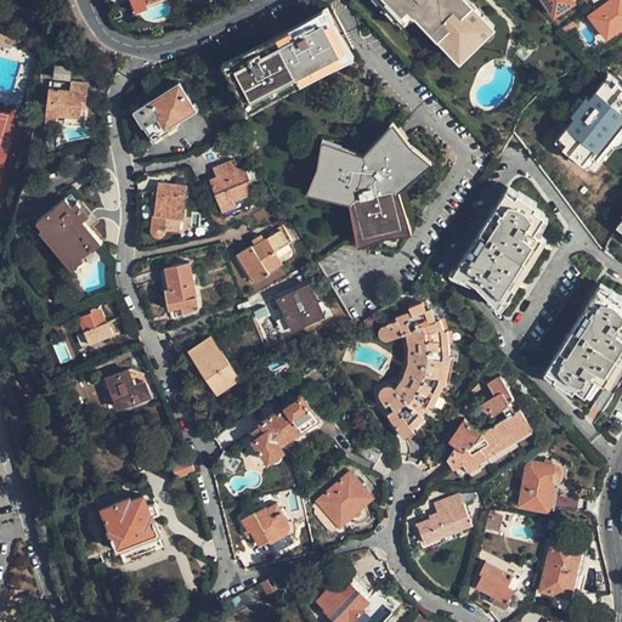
[(165,0),(130,0),(135,11),(165,0)]
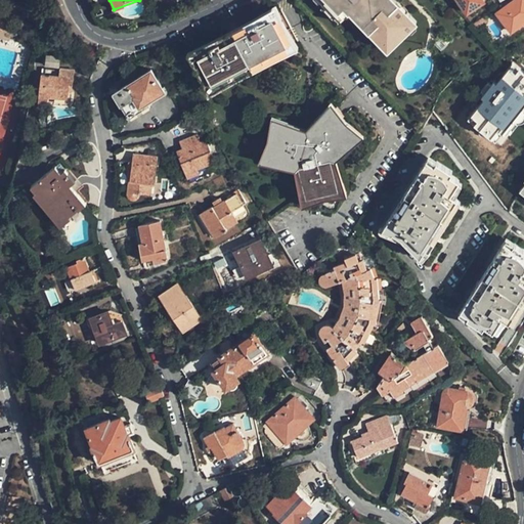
[(406,35),(413,27),(416,25),(397,6),(395,9),(393,10),(386,4),(384,6),(376,0),(321,0),(324,2),(335,13),(342,5),(364,27),(361,31),(367,37),(375,30),(386,40),(394,32),(392,30),(396,26),(406,35)]
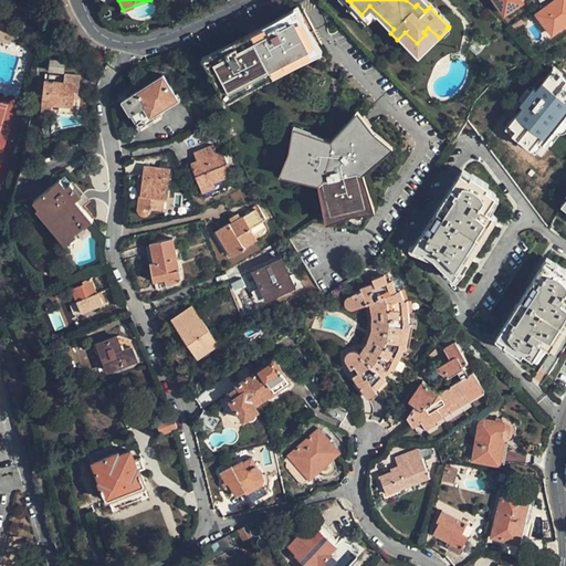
[(425,11),(427,10),(429,7),(421,0),(406,0),(415,7),(417,4),(425,11)]
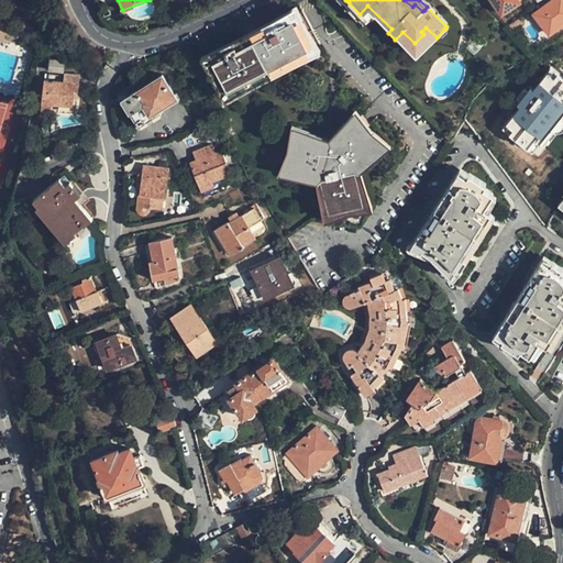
[(518,1),(516,0),(489,0),(499,14),(518,1)]
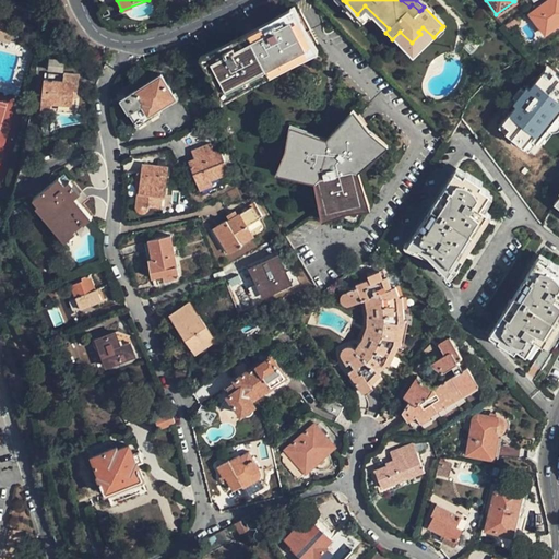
[(558,0),(546,0),(528,13),(544,34),(558,21),(558,0)]
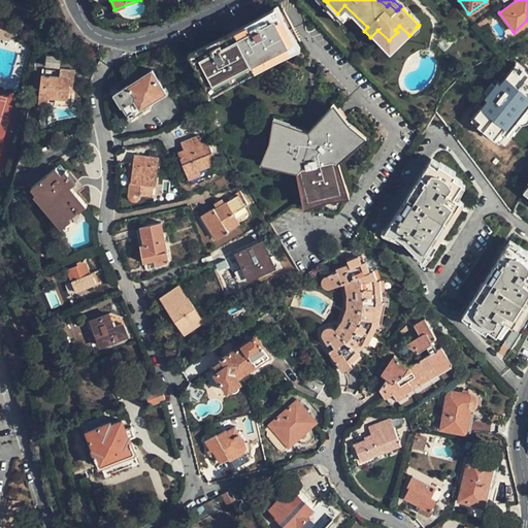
[(337,13),(327,2),(322,7),(338,24),(347,14),(364,31),(367,27),(344,5),(337,13)]
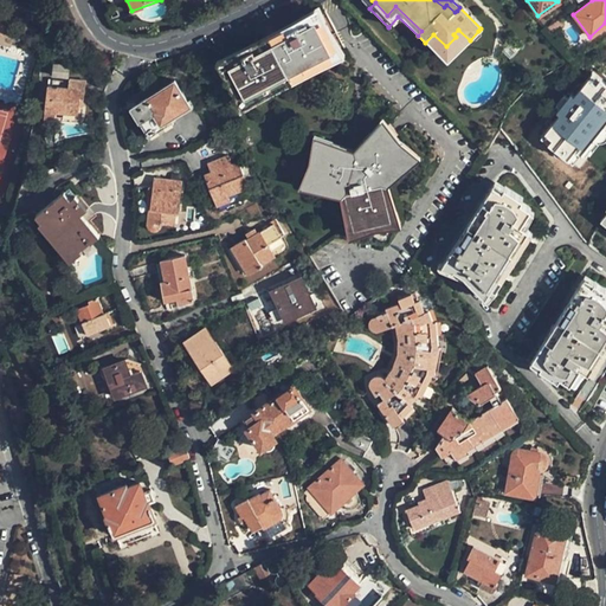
[(245,107),(349,55),(326,7),(221,57),(245,107)]
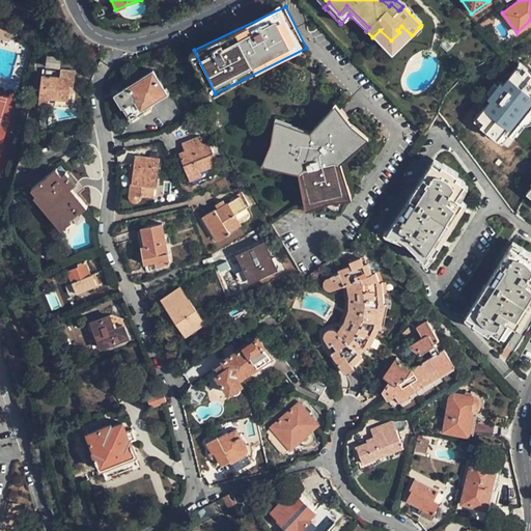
[(0,12),(0,28),(10,31),(15,18),(0,12)]
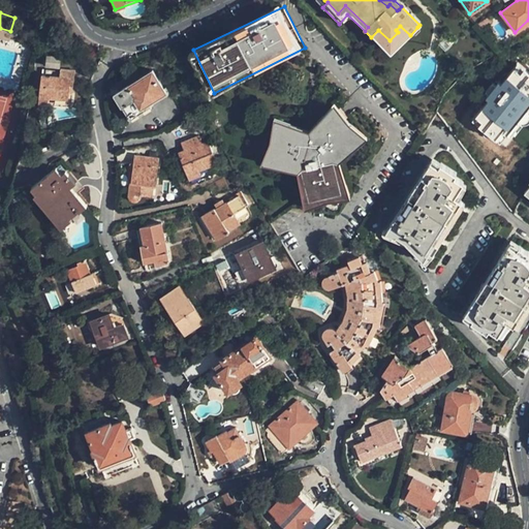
[(378,30),(371,37),(390,56),(410,35),(400,26),(396,30),(398,32),(390,40),(378,30)]
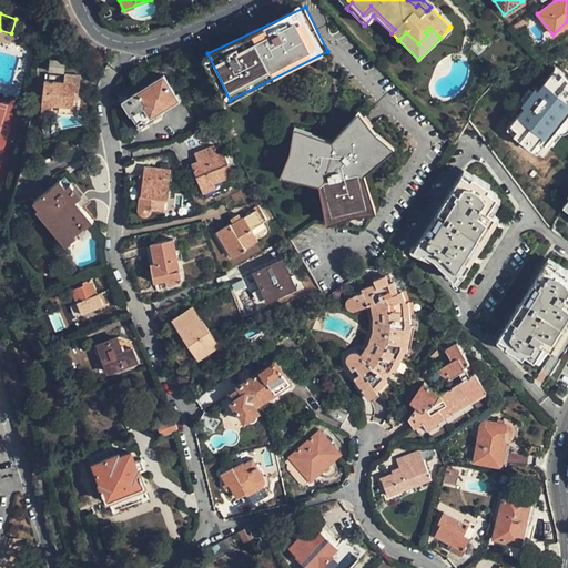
[(11,33),(0,30),(0,41),(8,44),(11,33)]
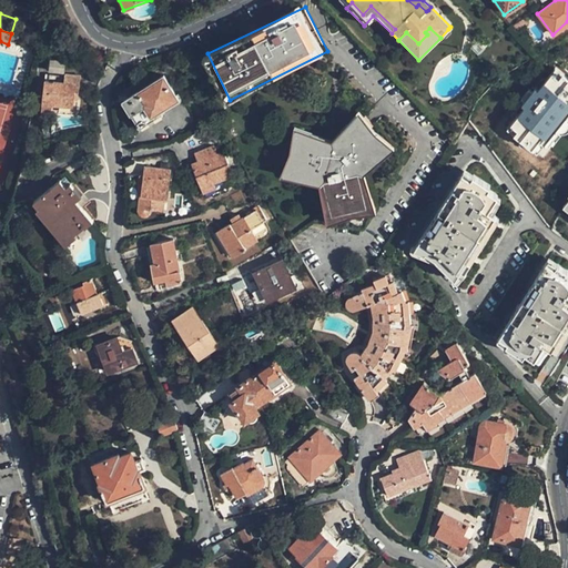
[(63,81),(64,73),(44,71),(44,79),(63,81)]
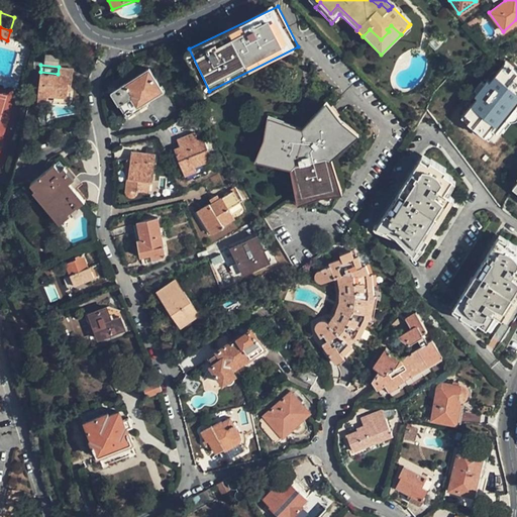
[(73,68),(59,67),(58,74),(40,72),(37,94),(46,95),(66,97),(67,85),(71,86),(73,68)]
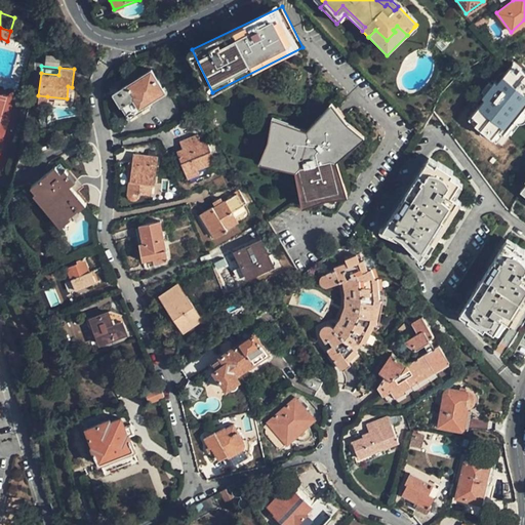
[(150,69),(129,82),(119,88),(113,92),(128,116),(149,104),(148,102),(164,91),(150,69)]
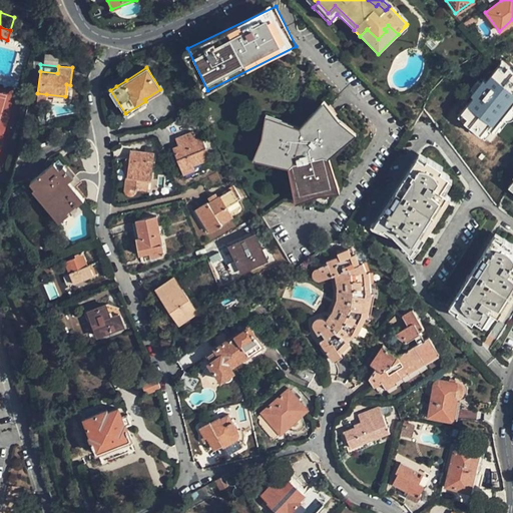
[(438,73),(442,77),(448,71),(444,67),(438,73)]
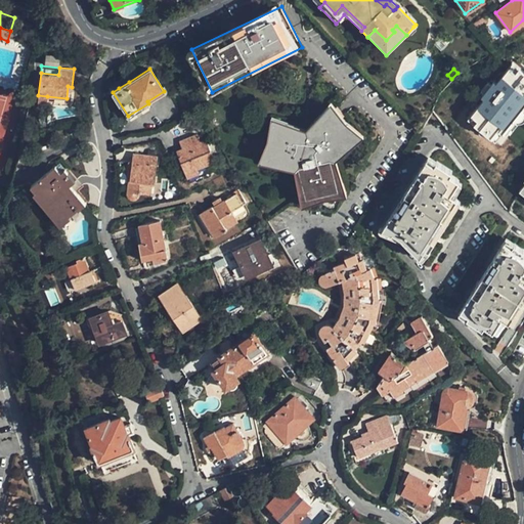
[(119,88),(129,82),(125,76),(115,82),(119,88)]
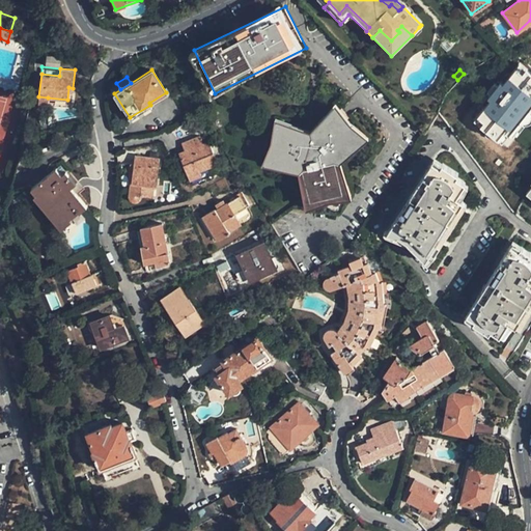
[(506,128),(530,98),(507,79),(483,109),(506,128)]
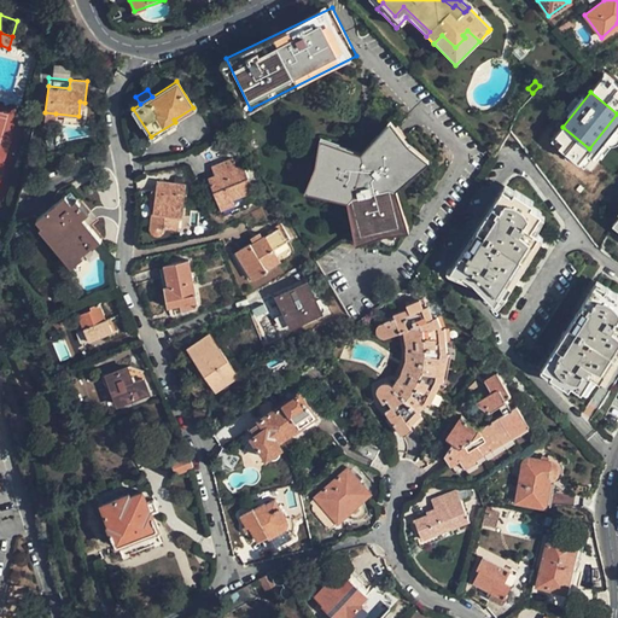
[(56,114),(45,112),(45,121),(56,122),(56,114)]
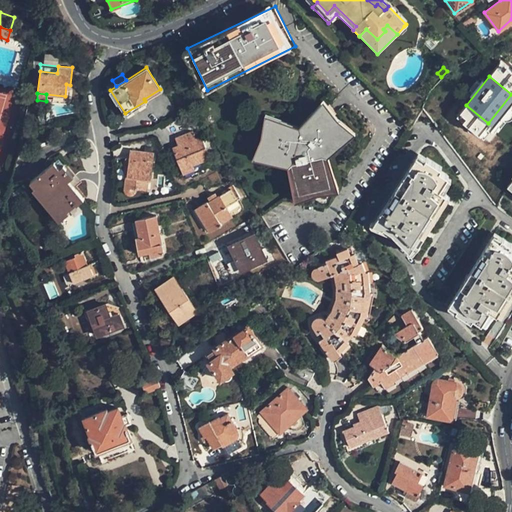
[(333,156),(358,134),(326,103),(303,125),(270,115),(254,160),(289,168),(299,197),(341,190),(333,156)]
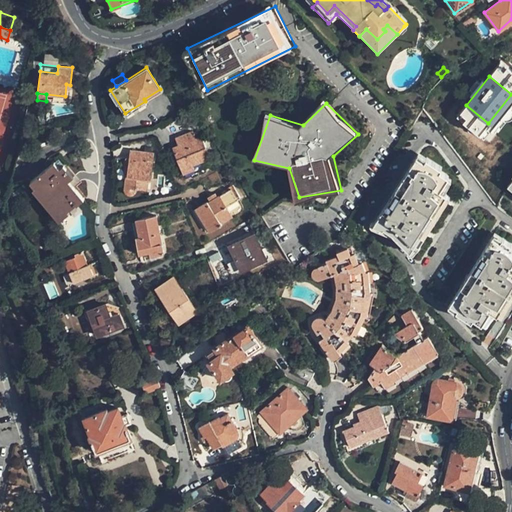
[(173,149),(175,155),(178,161),(183,175),(194,170),(193,165),(201,162),(209,158),(201,138),(196,139),(193,133),(176,139),(179,147),(173,149)]
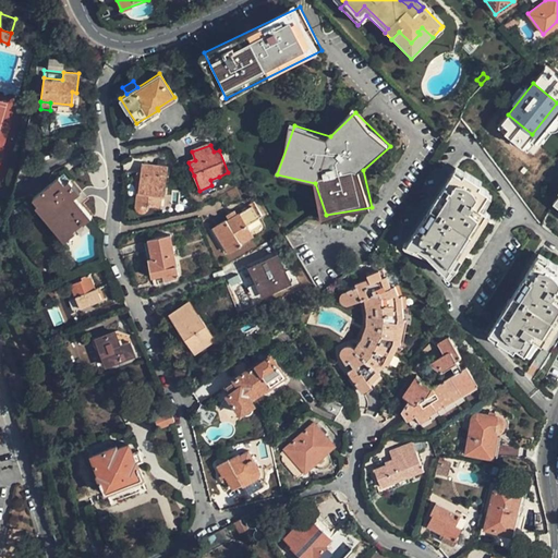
[(164,194),(167,168),(143,165),(138,191),(137,191),(135,204),(135,207),(137,209),(138,210),(141,210),(143,210),(145,209),(146,207),(147,205),(159,206),(161,194),(164,194)]
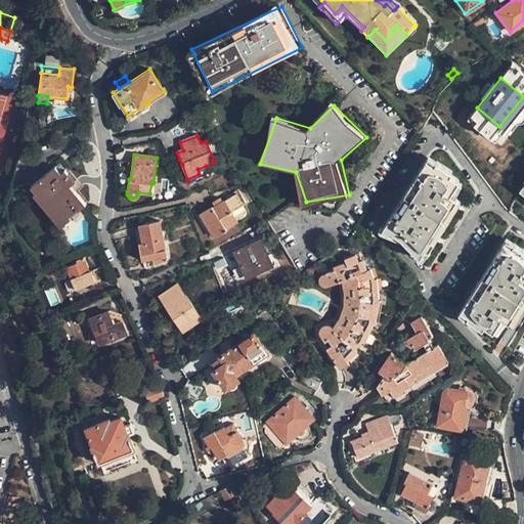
[(426,251),(457,201),(453,199),(454,198),(448,192),(456,179),(448,174),(450,171),(435,161),(433,165),(425,159),(379,230),(389,233),(390,231),(401,238),(400,242),(417,257),(422,249),(426,251)]
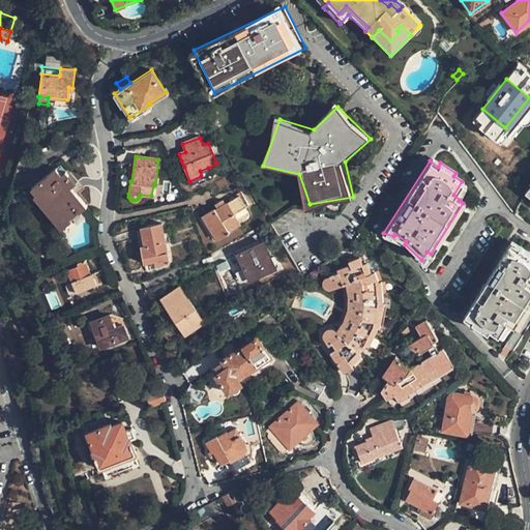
[(70,187),(76,183),(65,171),(61,174),(56,168),(30,187),(36,196),(38,194),(50,208),(48,209),(55,217),(57,216),(62,223),(78,211),(79,212),(86,207),(76,193),(70,187)]
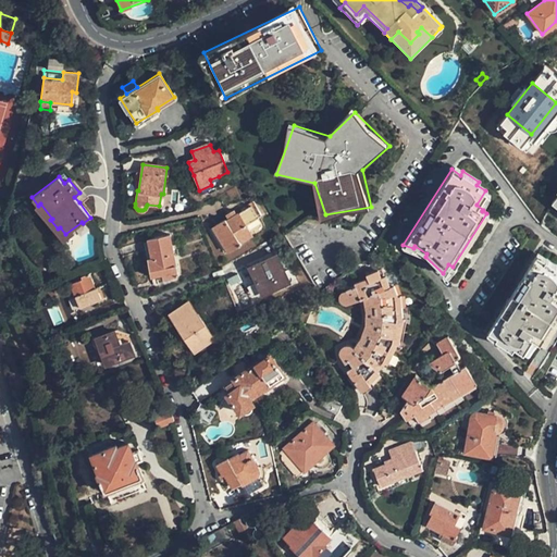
[(211,185),(199,190),(201,194),(223,186),(219,176),(210,180),(211,185)]
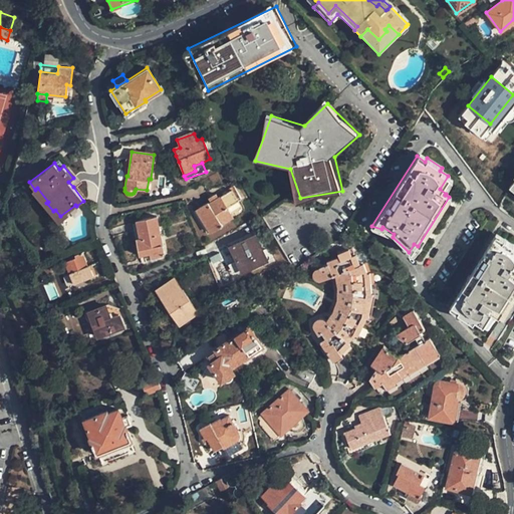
[(77,184),(73,178),(68,182),(73,187),(77,184)]
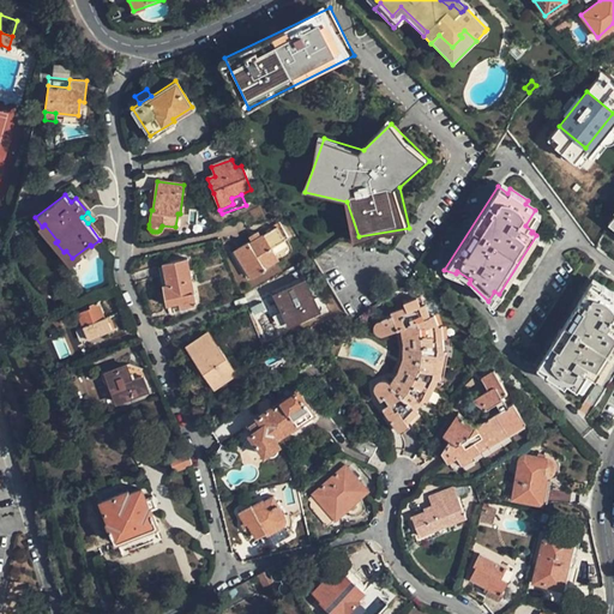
[(275,228),(282,239),(286,236),(278,226),(275,228)]
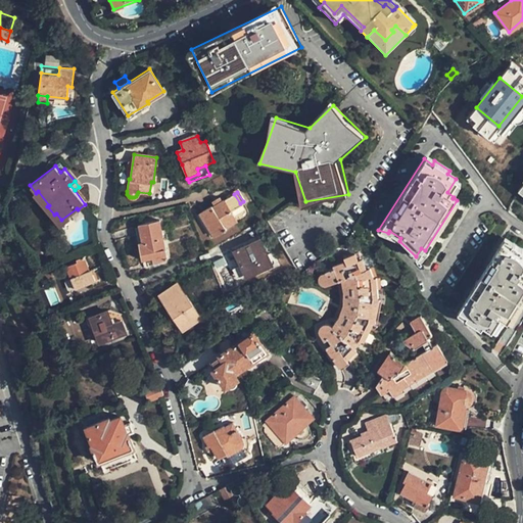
[(241,204),(240,203),(234,194),(211,208),(210,207),(198,215),(212,237),(225,230),(224,228),(235,222),(229,212),(241,204)]
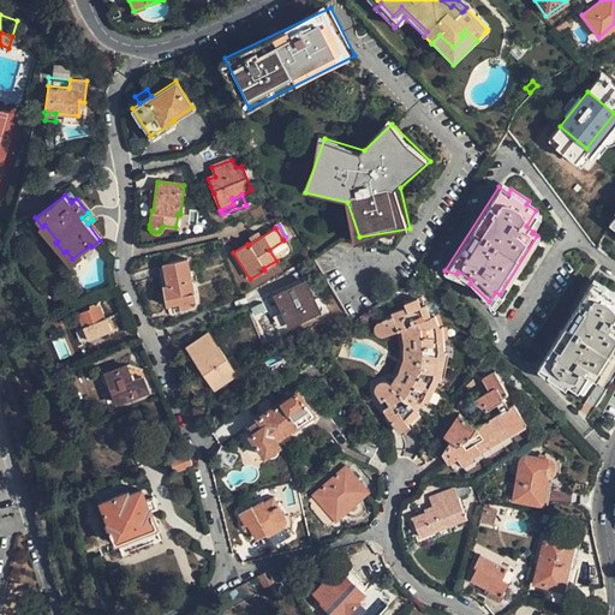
[(197,305),(186,261),(157,267),(161,278),(162,287),(167,286),(172,305),(186,303),(187,306),(197,305)]
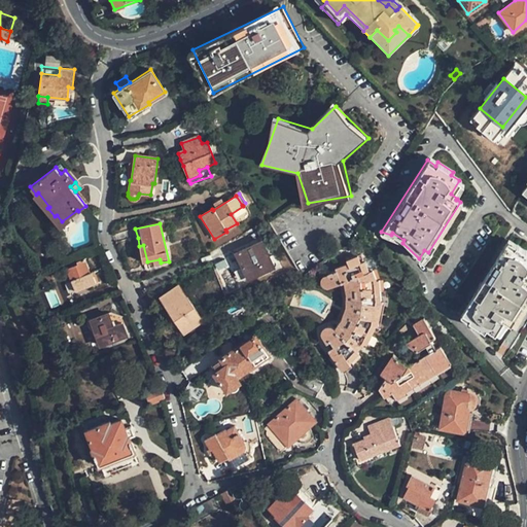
[(235,252),(237,257),(242,268),(246,278),(272,266),(260,241),(235,252)]
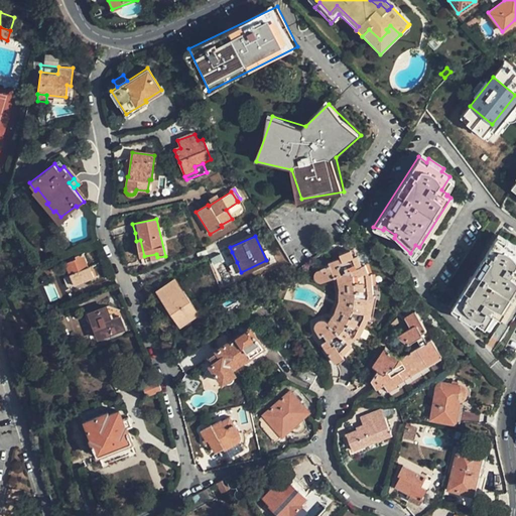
[(504,316),(515,297),(515,245),(505,238),(502,241),(495,236),(452,304),(459,309),(457,312),(473,324),(475,319),(484,326),(493,311),(499,316),(500,314),(504,316)]
